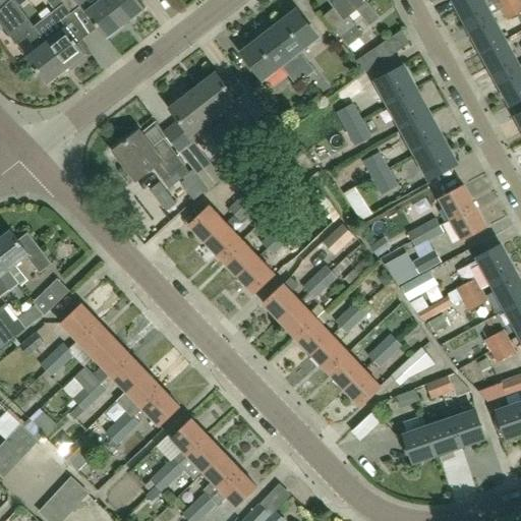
[(46,0),(63,21),(72,14),(61,0),(46,0)]
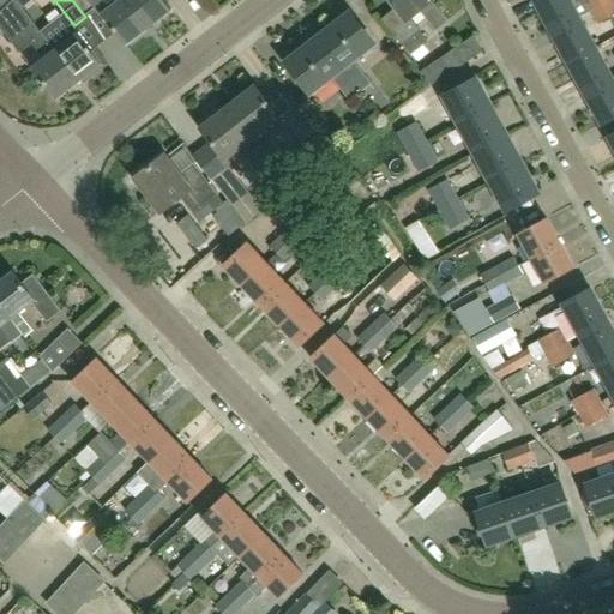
[(72,0),(85,17),(95,8),(88,0),(72,0)]
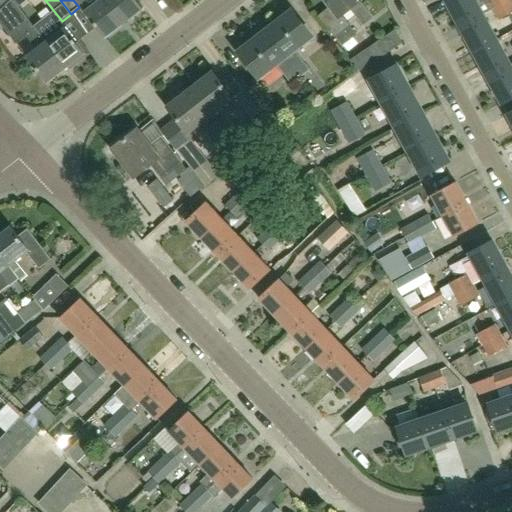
[(73,0),(79,7),(84,13),(85,12),(97,28),(105,38),(126,22),(122,17),(118,19),(115,15),(117,13),(107,0),(73,0)]
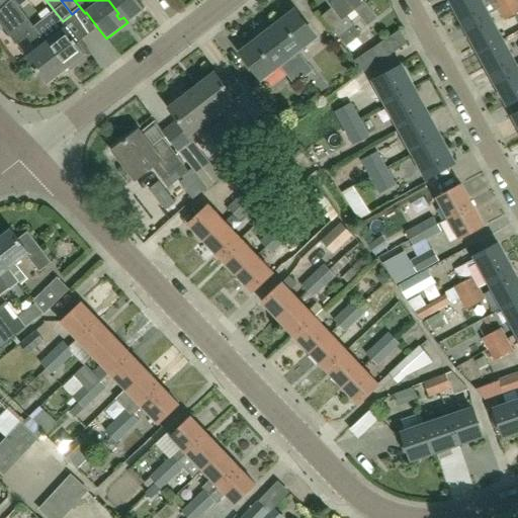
[(108,0),(118,13),(116,15),(119,19),(123,17),(127,22),(146,8),(139,0),(108,0)]
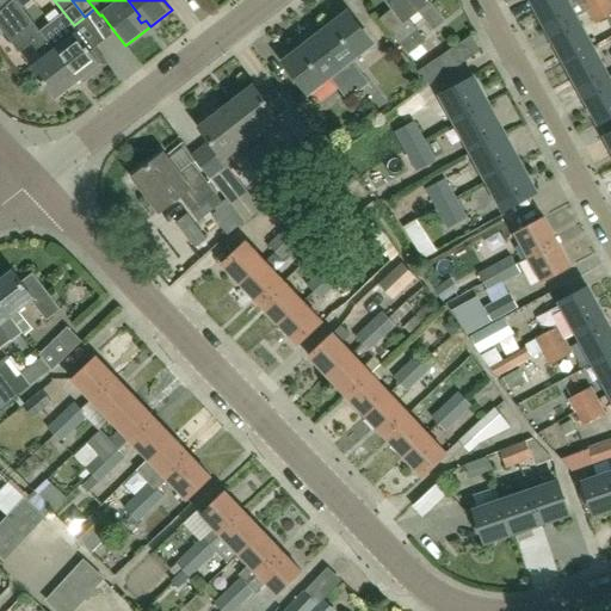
[(431,0),(388,0),(396,8),(382,19),(401,43),(419,30),(409,18),(419,11),(434,30),(446,22),(431,1),(431,0)]
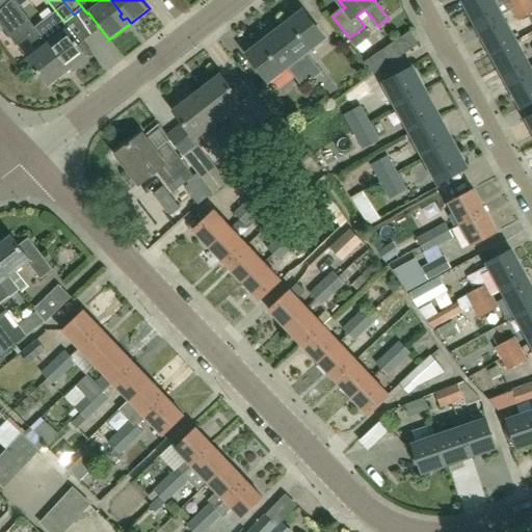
[(495,0),(494,1),(494,0),(467,0),(463,1),(478,29),(502,16),(512,10),(530,0),(495,0)]
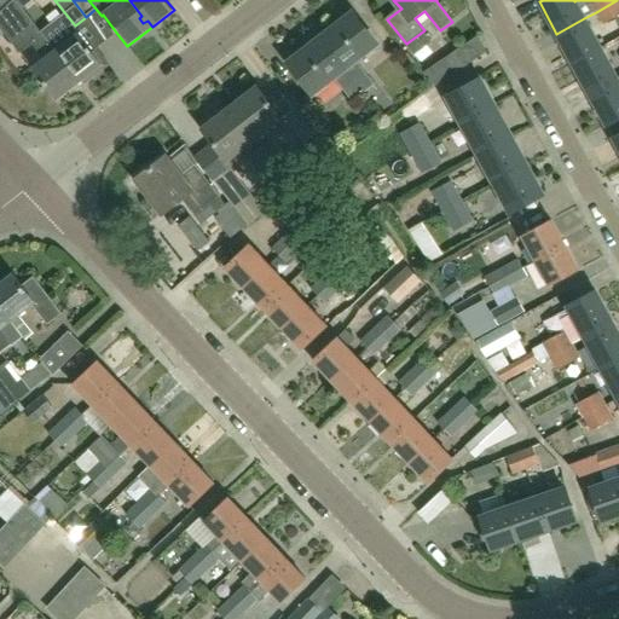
[(602,24),(618,16),(618,0),(617,0),(596,12),(602,24)]
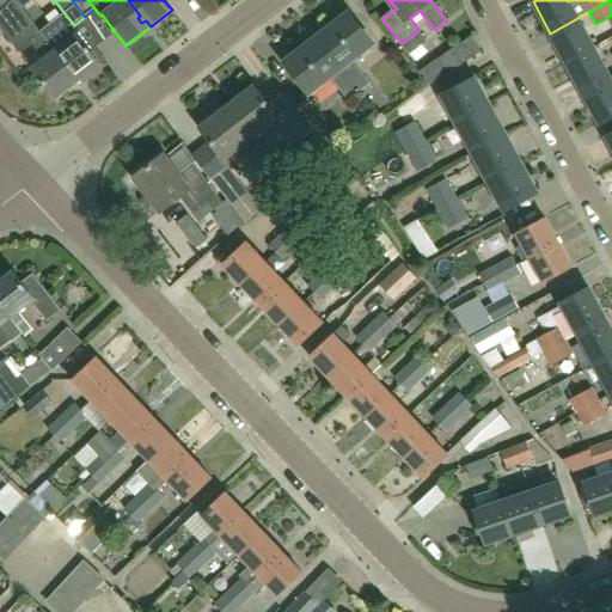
[(56,99),(79,81),(42,34),(42,32),(24,8),(17,1),(16,1),(6,8),(0,13),(0,25),(20,51),(32,42),(44,59),(32,68),(56,99)]
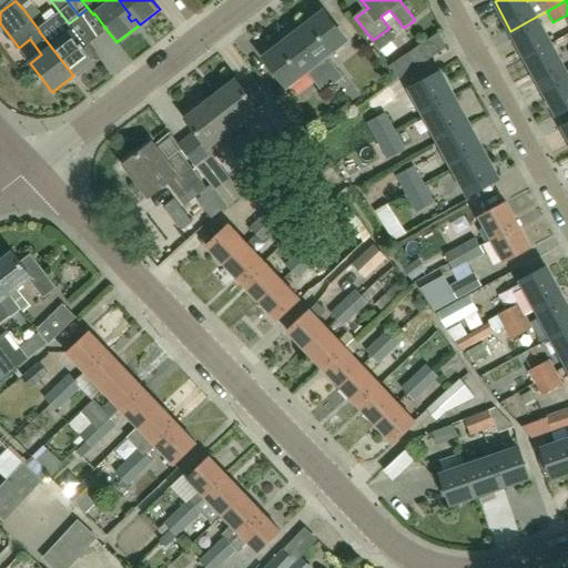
[(325,11),(295,34),(334,84),(335,84),(338,89),(346,83),(343,78),(344,77),(328,57),(348,41),(325,11)]
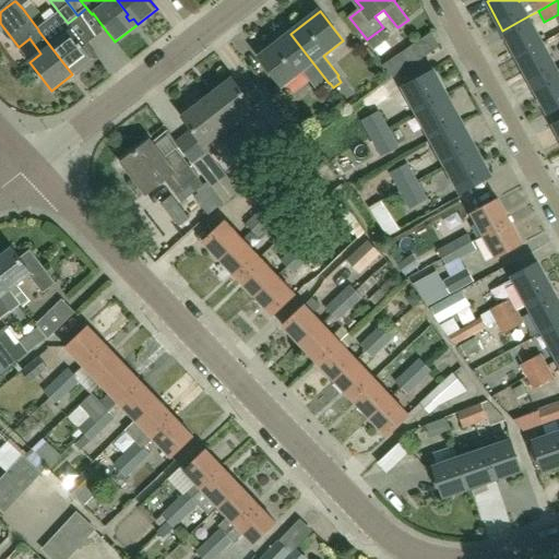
[(502,31),(518,58),(543,44),(527,16),(502,31)]
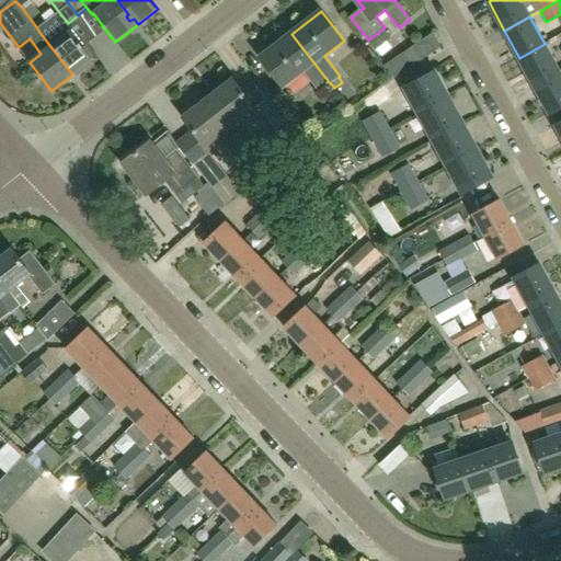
[(38,31),(72,75),(78,70),(80,73),(100,59),(88,44),(84,47),(71,30),(60,38),(48,23),(38,30),(38,31)]
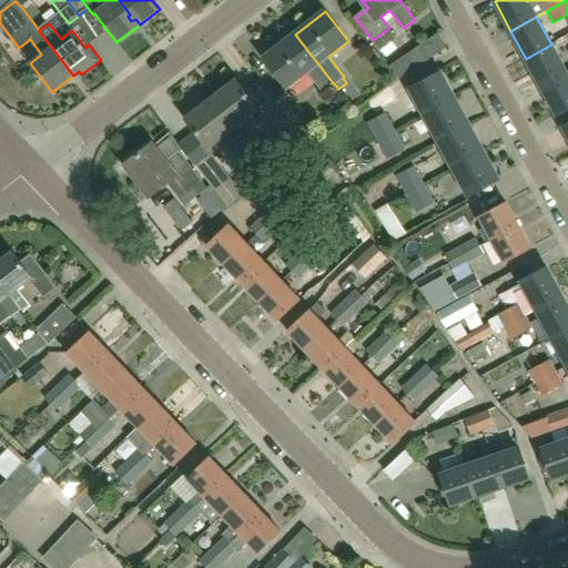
[(325,92),(334,84),(295,34),(265,58),(288,88),(308,71),(325,92)]
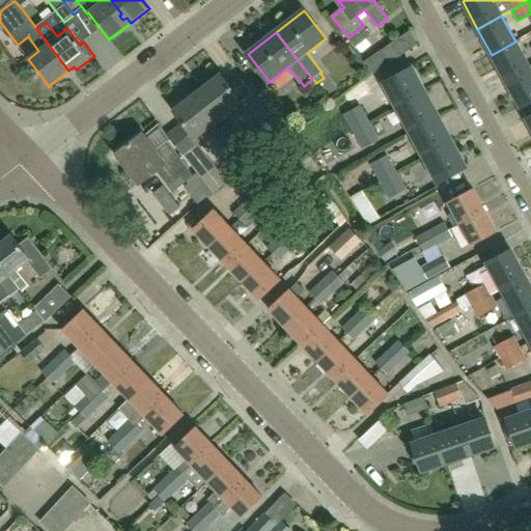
[(515,42),(492,55),(506,81),(530,68),(515,42)]
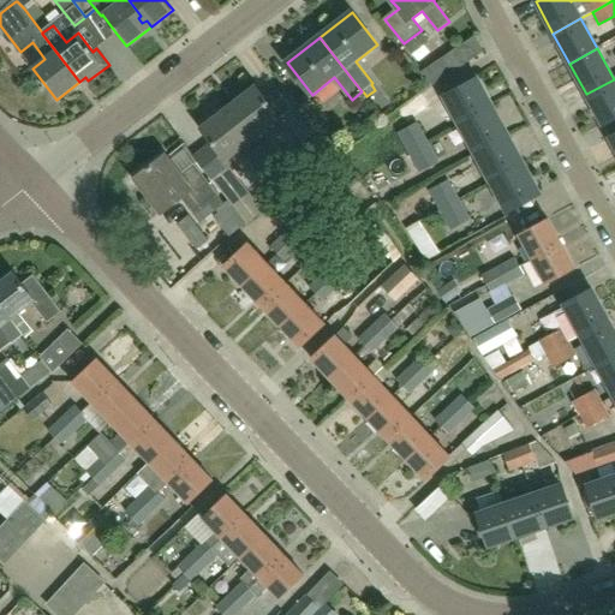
[(461,66),(452,52),(421,72),(430,88),(461,66)]
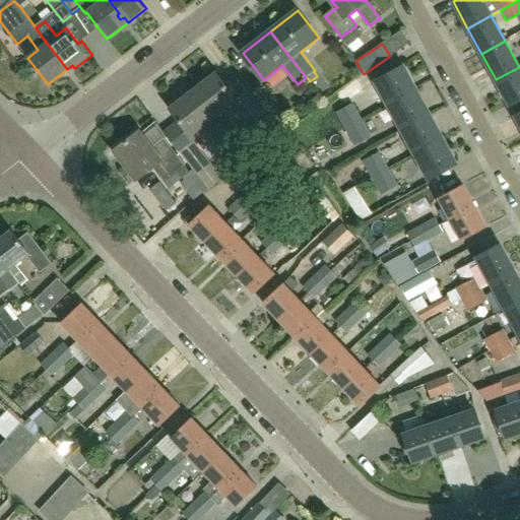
[(390,107),(417,91),(404,67),(377,82),(390,107)]
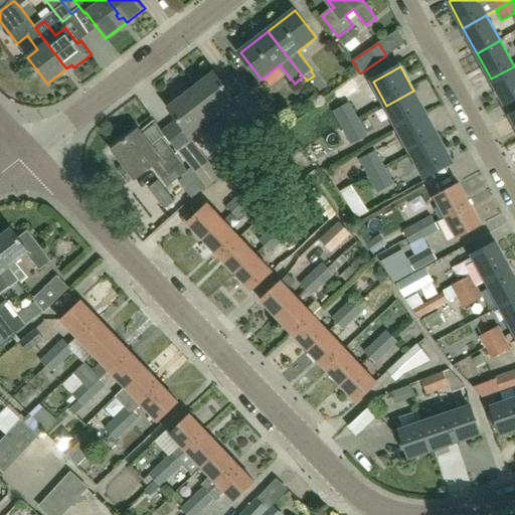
[(514,68),(514,66),(491,78),(505,105),(514,99),(514,68)]
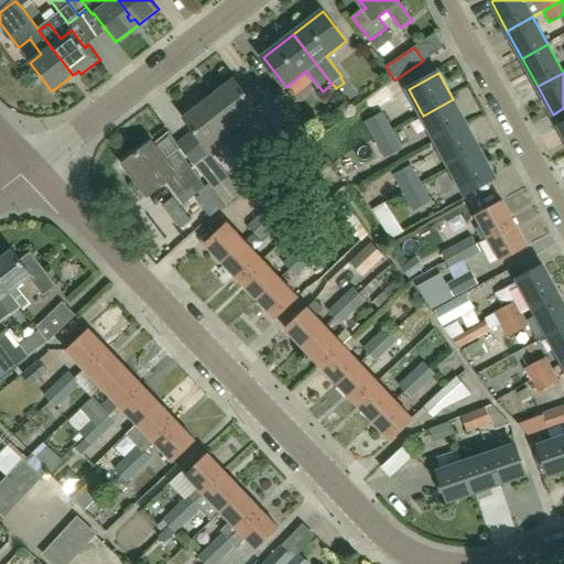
[(209,98),(249,149),(258,141),(240,117),(253,106),(257,110),(258,109),(235,78),(209,98)]
